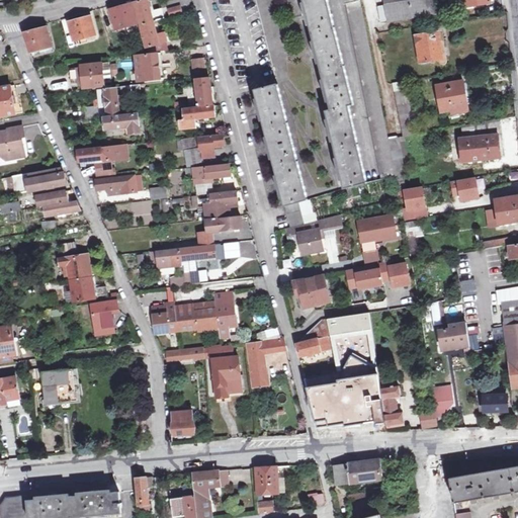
[(146,49),(168,42),(165,32),(158,34),(147,0),(142,0),(143,2),(134,4),(146,49)]
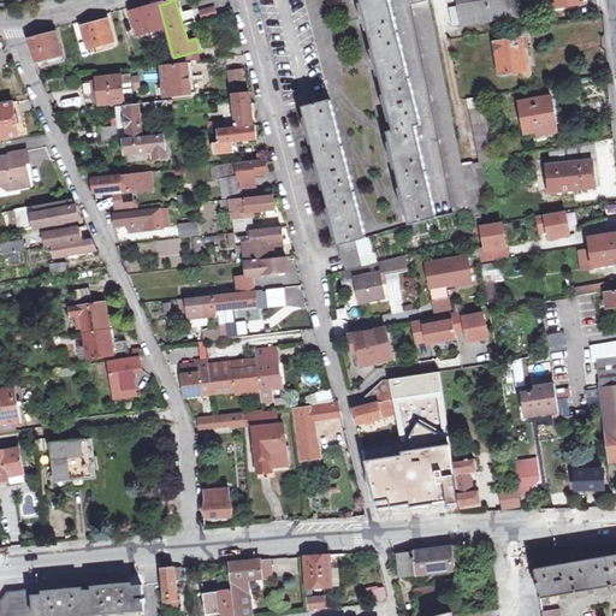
[(389,0),(361,0),(394,130),(388,132),(410,225),(438,218),(415,126),(421,125),(389,0)]
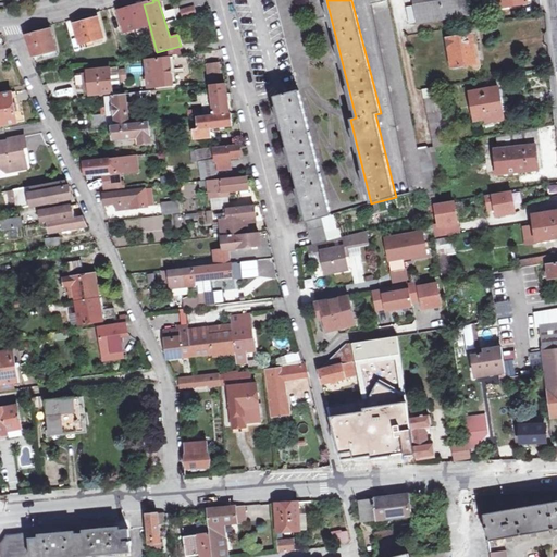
[(411,193),(425,190),(418,148),(387,0),(368,0),(370,5),(372,5),(411,193)]
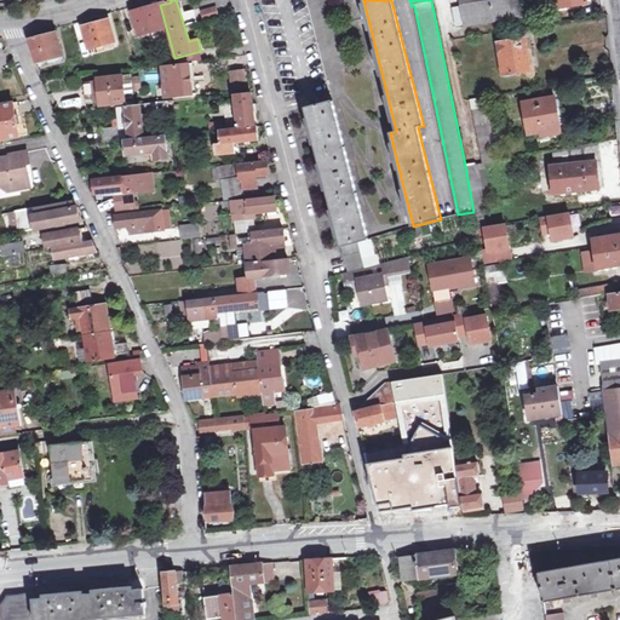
[(526,6),(524,0),(460,0),(464,24),(527,15),(526,6)]
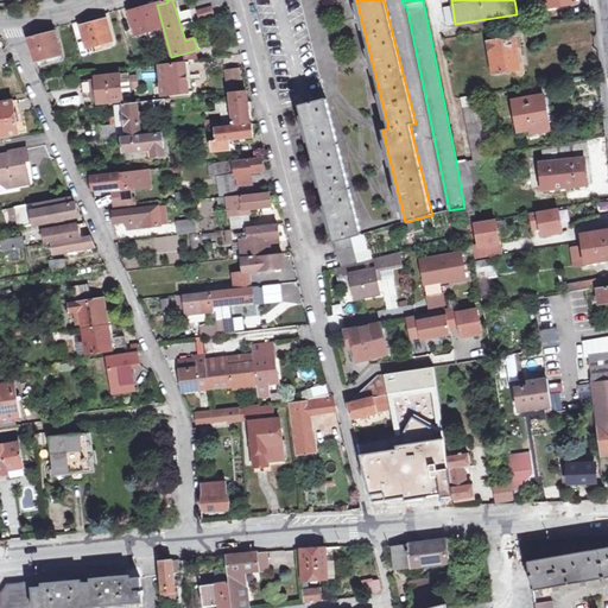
[(450,5),(443,6),(445,26),(454,25),(450,5)]
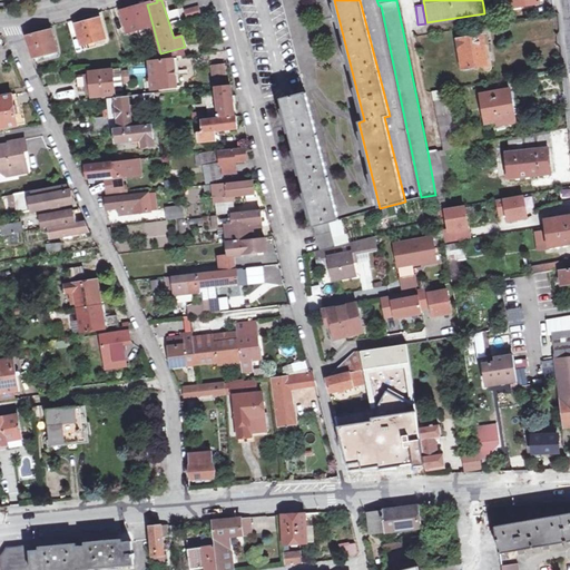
[(127,35),(149,28),(144,6),(120,12),(127,35)]
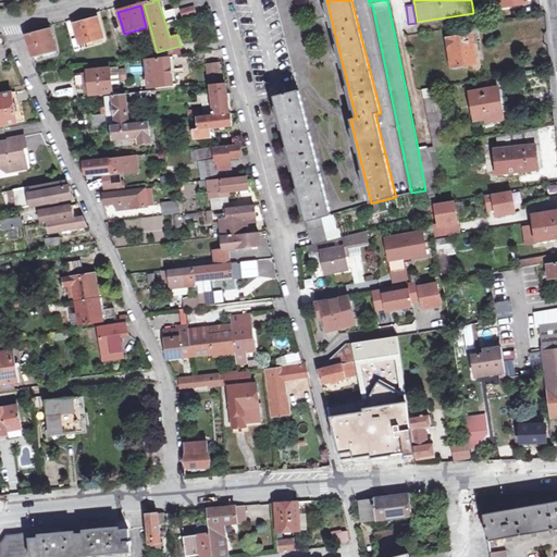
[(196,14),(195,7),(180,10),(182,19),(196,14)]
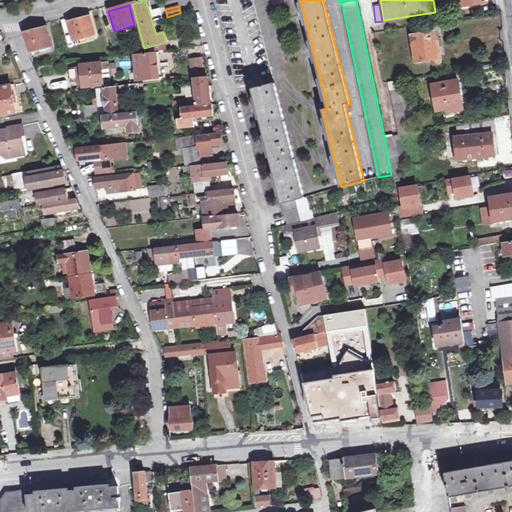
[(95,36),(89,18),(68,23),(73,42),(95,36)]
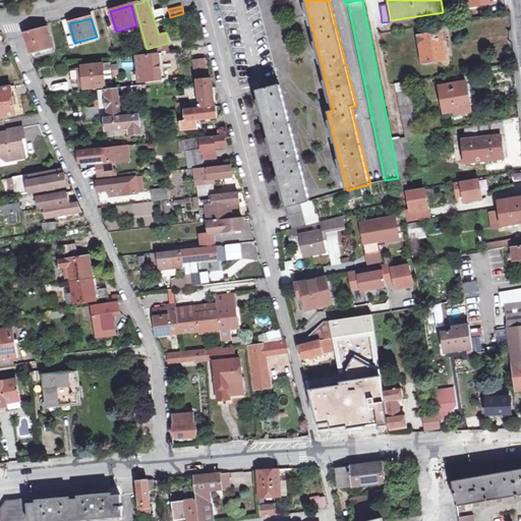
[(21,36),(25,45),(29,44),(32,54),(53,48),(48,29),(21,36)]
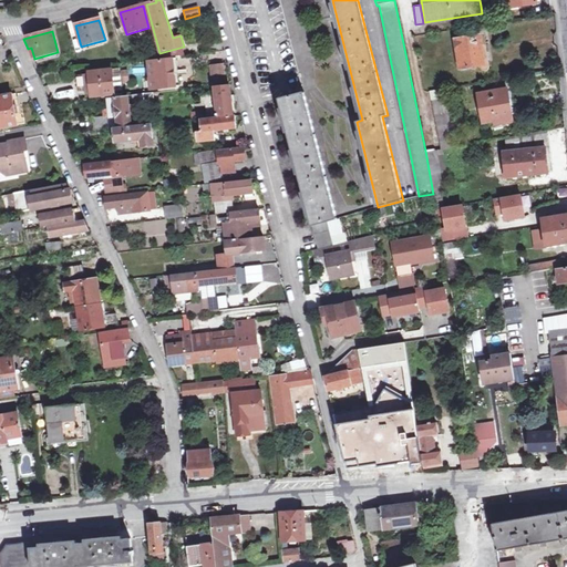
[(454,40),(460,68),(481,64),(482,68),(483,69),(485,70),(487,70),(490,66),(485,45),(482,47),(481,35),(454,40)]
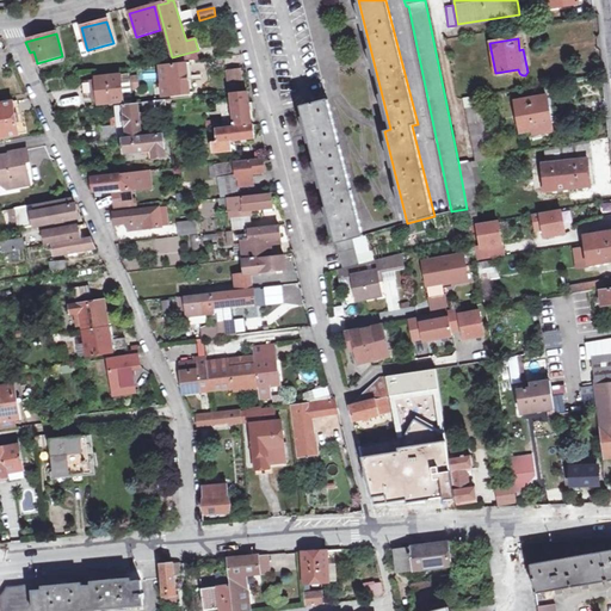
[(186,66),(159,69),(159,86),(162,87),(162,97),(190,93),(186,66)]
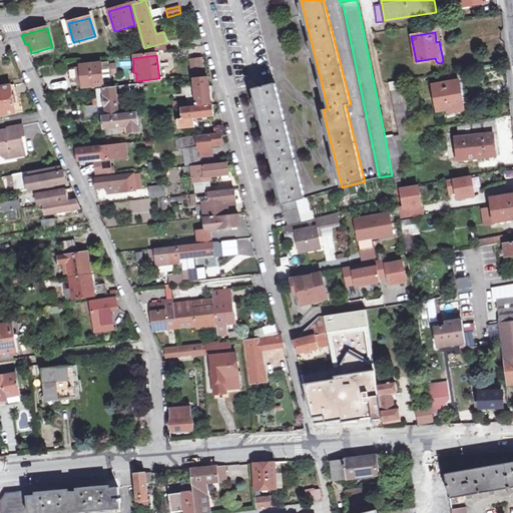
[(204,73),(203,60),(192,61),(194,74),(204,73)]
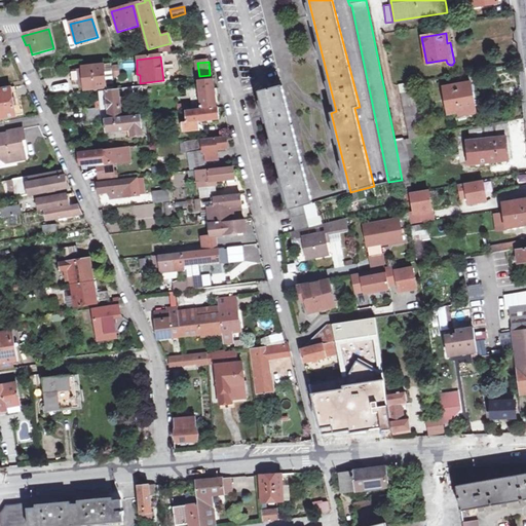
[(106,88),(104,73),(104,66),(82,68),(82,69),(84,88),(84,90),(106,88)]
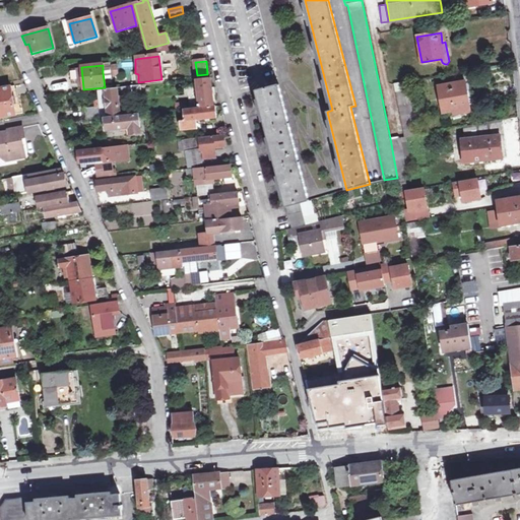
[(111,71),(103,72),(105,87),(105,88),(112,87),(111,76),(111,71)]
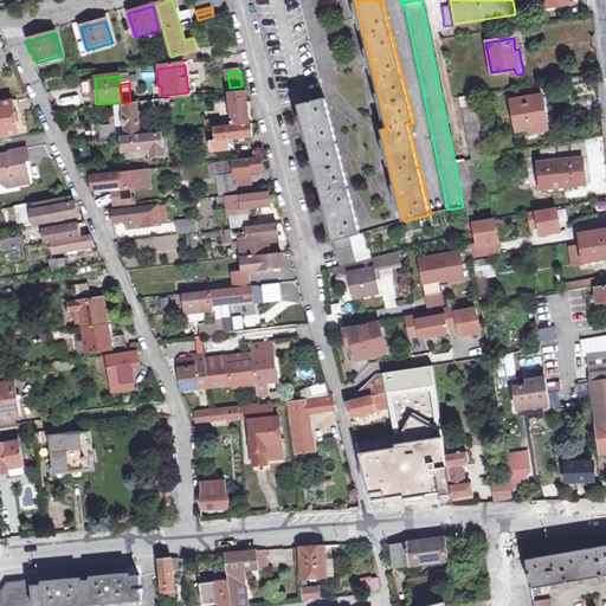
[(230,92),(231,103),(219,104),(221,127),(250,123),(247,111),(252,110),(251,102),(247,103),(246,90),(230,92)]
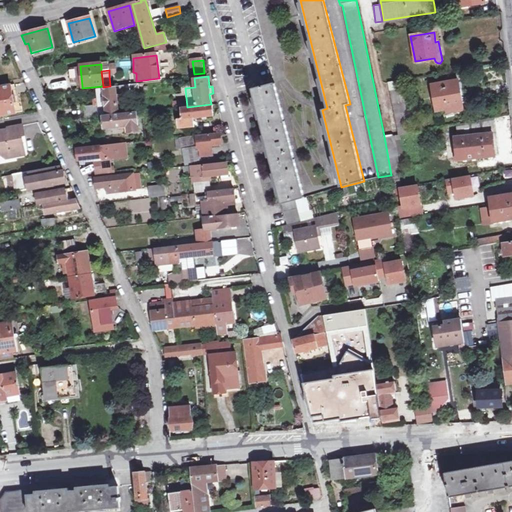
[(399,134),(400,134),(412,132),(403,86),(412,84),(410,78),(388,82),(399,134)]
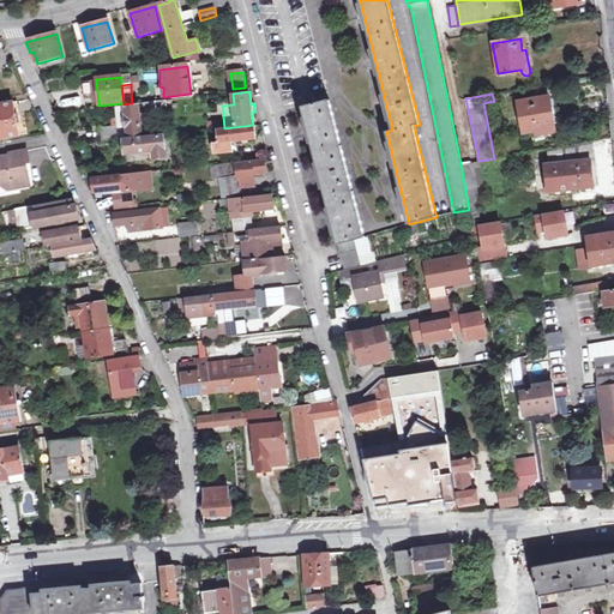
[(535,130),(553,127),(548,97),(516,102),(521,132),(535,130)]
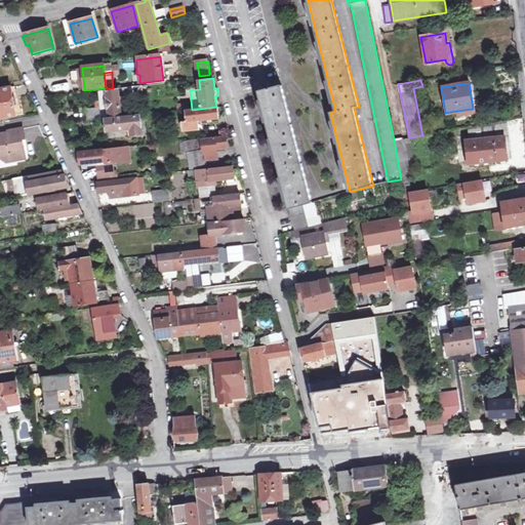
[(258,91),(288,208),(304,205),(313,202),(303,165),(282,85),(258,91)]
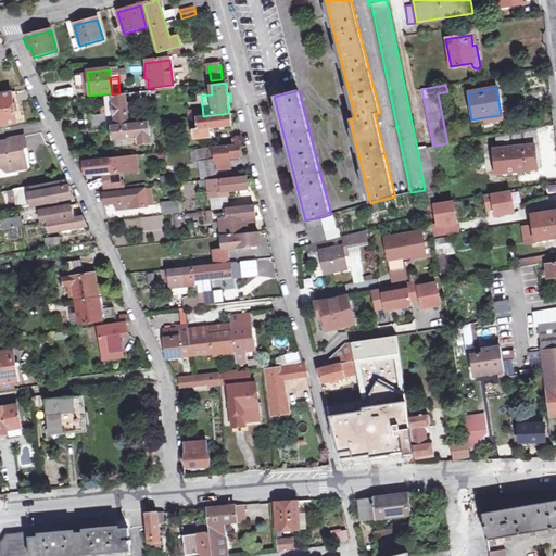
[(138,93),(139,100),(141,99),(141,102),(150,101),(148,92),(138,93)]
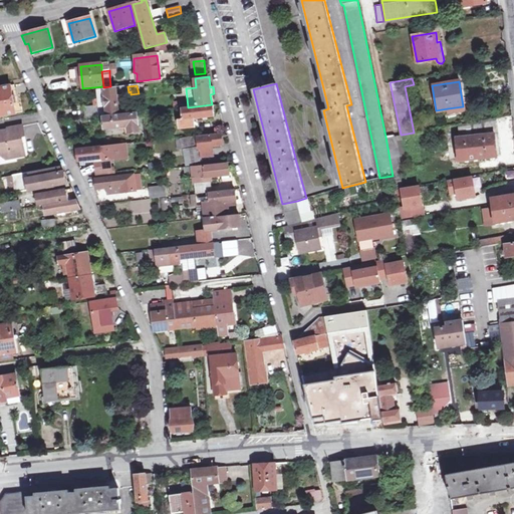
[(0,87),(0,115),(21,112),(20,103),(18,103),(15,86),(0,87)]
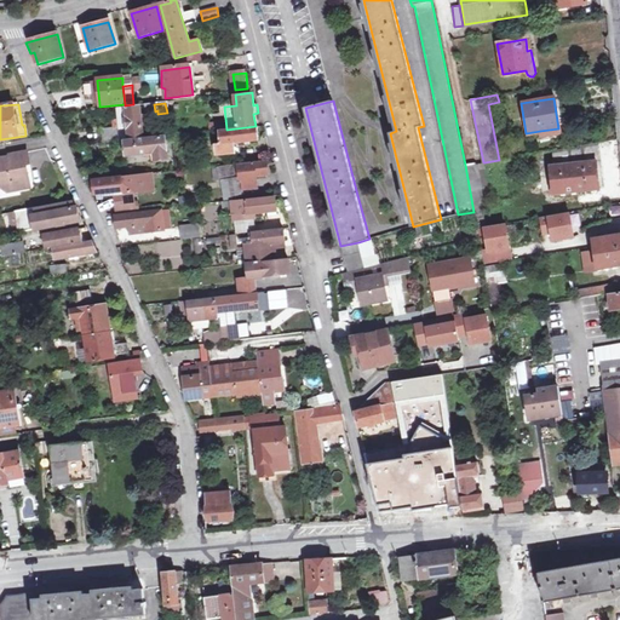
[(136,107),(135,107),(116,109),(119,128),(103,131),(103,143),(139,139),(136,107)]
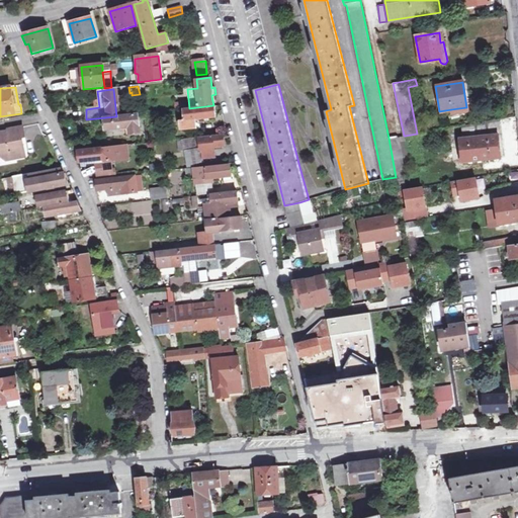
[(183,109),(185,119),(181,120),(182,128),(196,127),(195,119),(216,117),(214,106),(183,109)]
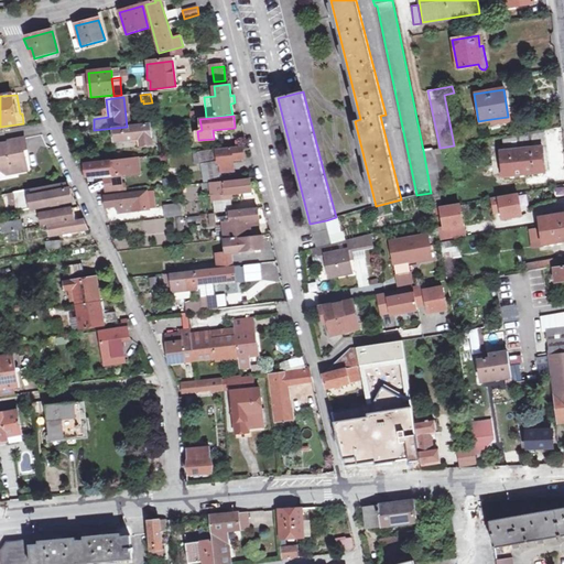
[(115,130),(116,142),(141,139),(142,147),(153,145),(150,126),(115,130)]
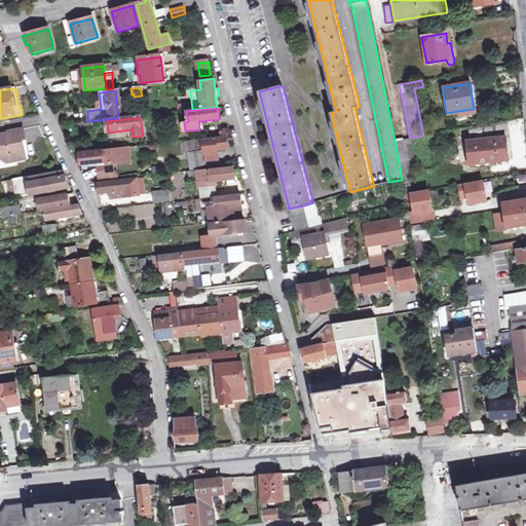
[(509,121),(468,127),(471,141),(464,141),(465,150),(468,150),(470,163),(510,159),(509,152),(513,151),(509,121)]
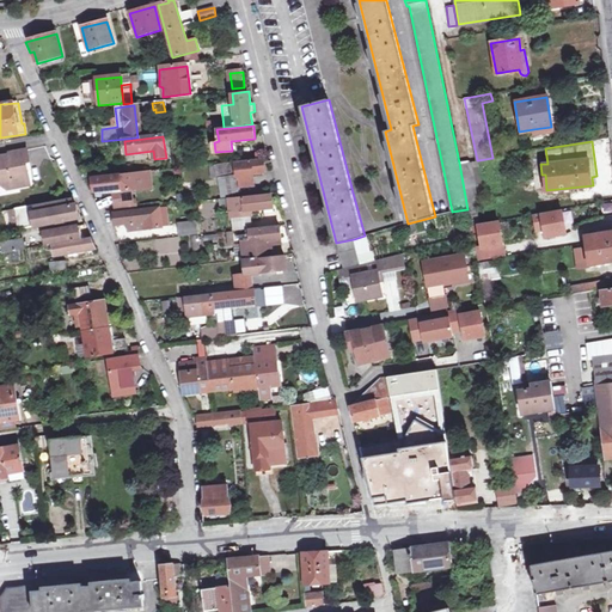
[(30,160),(29,151),(11,153),(11,155),(0,157),(0,183),(4,185),(19,182),(20,185),(31,183),(26,161),(30,160)]
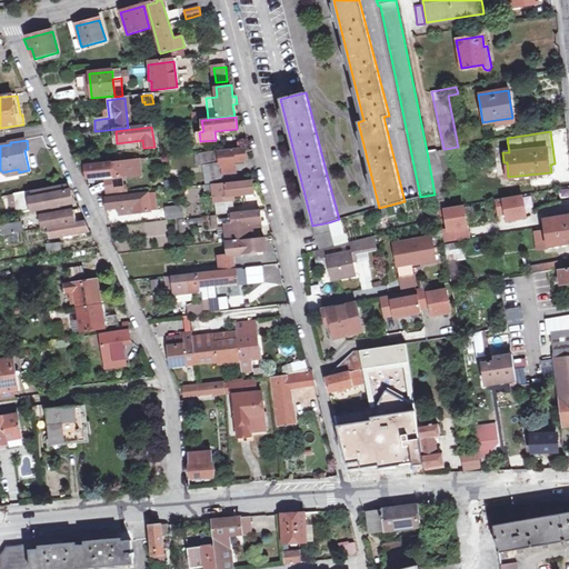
[(245,149),(219,152),(220,163),(222,162),(223,172),(231,172),(231,162),(235,161),(246,160),(245,149)]
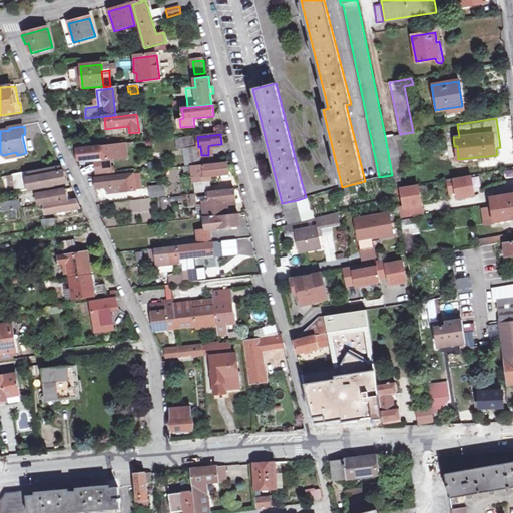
[(395,135),(399,154),(405,153),(401,134),(400,134),(395,135)]
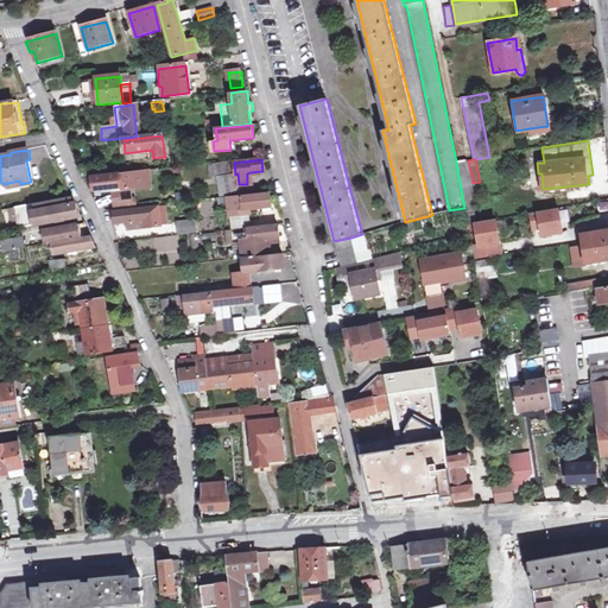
[(468,160),(456,162),(468,225),(476,223),(477,223),(469,185),(473,185),(473,183),(468,160)]
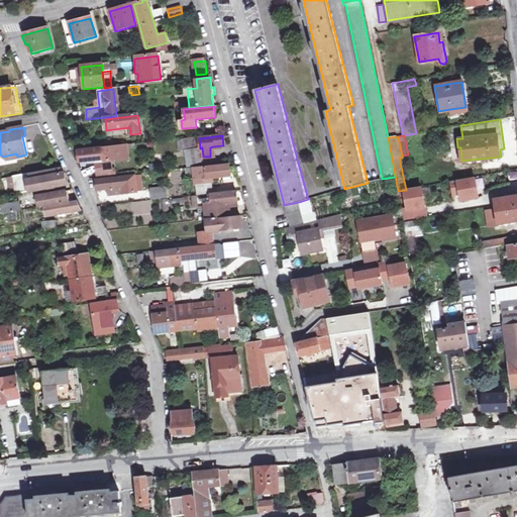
[(202,164),(200,148),(199,138),(198,137),(180,139),(181,149),(184,149),(187,167),(202,164)]
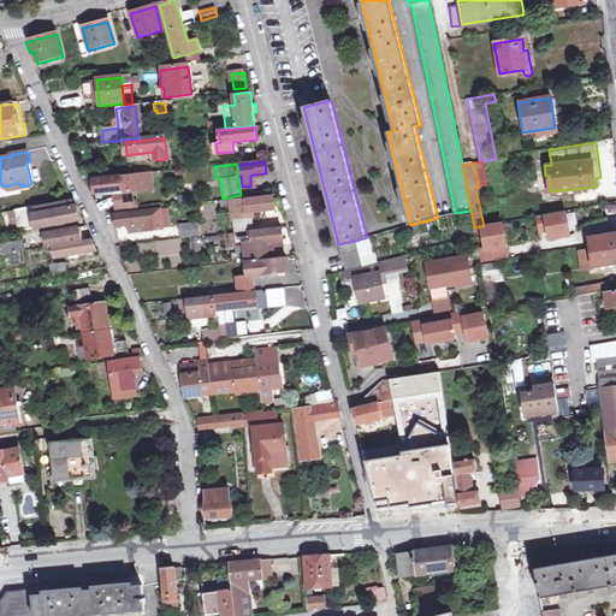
[(150,173),(142,175),(144,188),(140,193),(153,191),(150,173)]
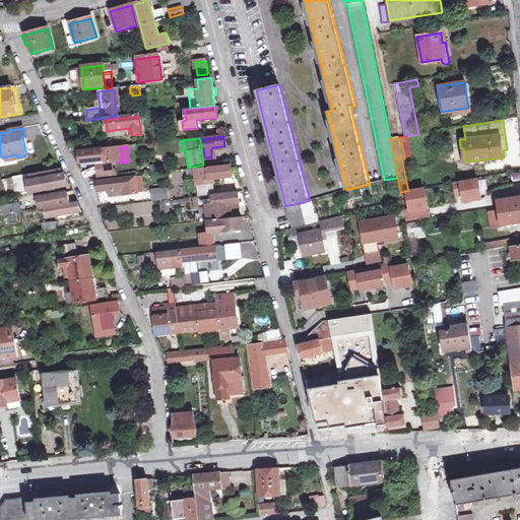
[(122,158),(120,147),(106,149),(107,164),(118,163),(122,158)]
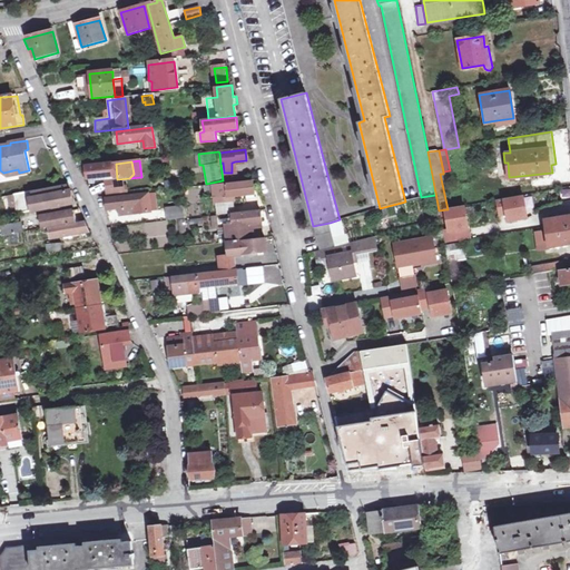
[(114,179),(117,179),(116,164),(87,167),(88,179),(114,177),(114,179)]
